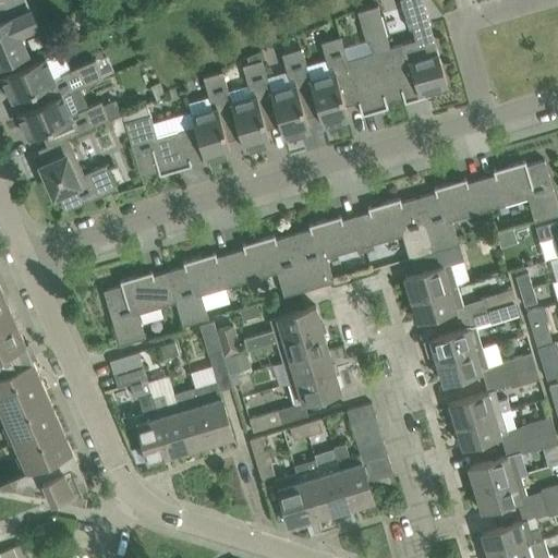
[(0,0),(0,63),(26,52),(17,34),(35,25),(23,0),(0,0)]
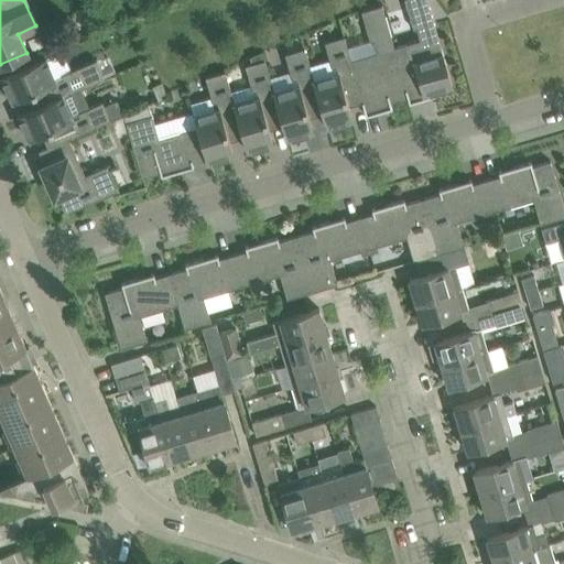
[(434,90),(453,85),(426,0),(404,0),(413,30),(416,29),(420,40),(394,47),(393,47),(408,98),(409,102),(425,98),(432,96),(435,95),(435,94),(434,90)]
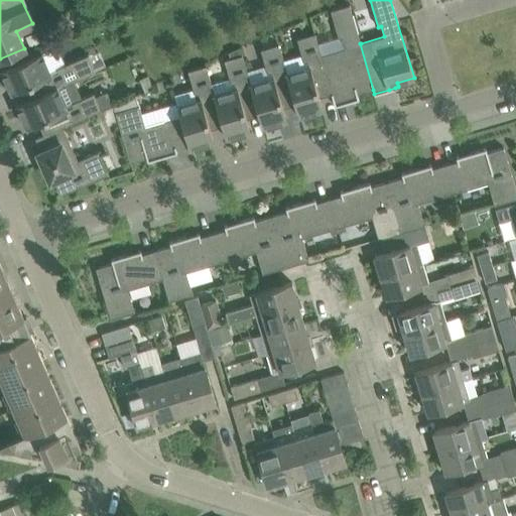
[(360,43),(361,43),(349,5),(331,10),(339,38),(342,38),(345,48),(321,55),(320,55),(332,94),(335,106),(350,101),(356,99),(359,99),(358,97),(358,95),(373,90),(360,43)]
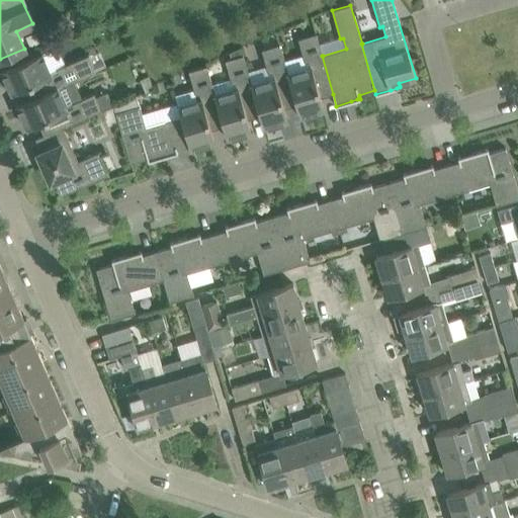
[(322,56),(323,56),(316,33),(297,39),(301,51),(305,63),(309,62),(310,68),(288,74),(287,75),(295,104),(299,116),(316,112),(322,110),(324,109),(324,108),(323,105),(321,97),(333,94),(322,56)]
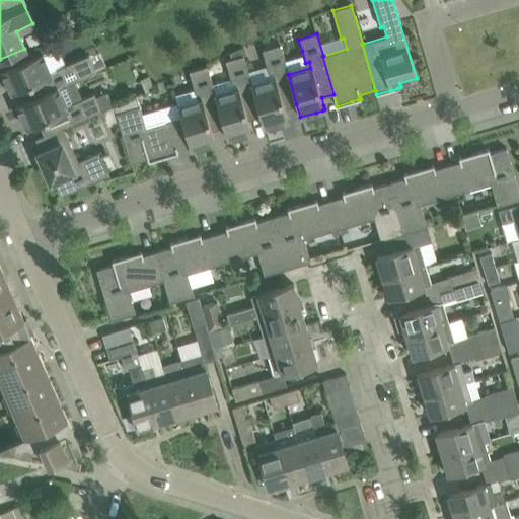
[(289,74),(287,67),(280,45),(262,50),(265,62),(269,73),(273,72),(275,79),(252,85),(249,77),(248,78),(260,116),(264,128),(280,123),(286,122),(288,121),(288,120),(287,117),(285,108),(296,104),(288,75),(289,74)]
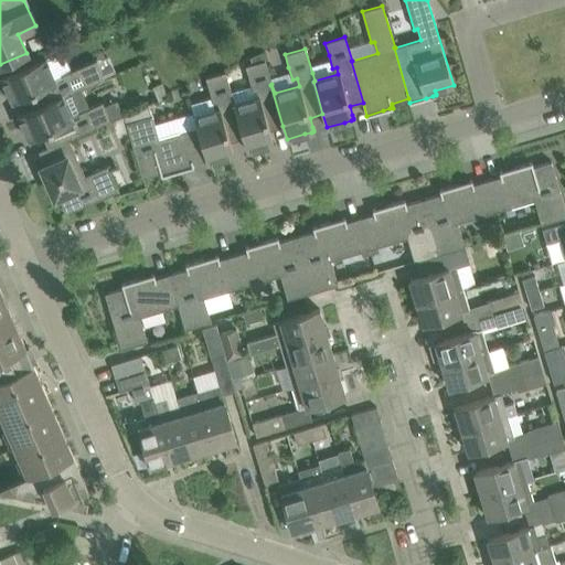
[(25,96),(31,109),(63,95),(63,96),(105,78),(96,60),(61,75),(63,78),(56,81),(45,57),(1,76),(9,93),(12,102),(17,100),(25,96)]
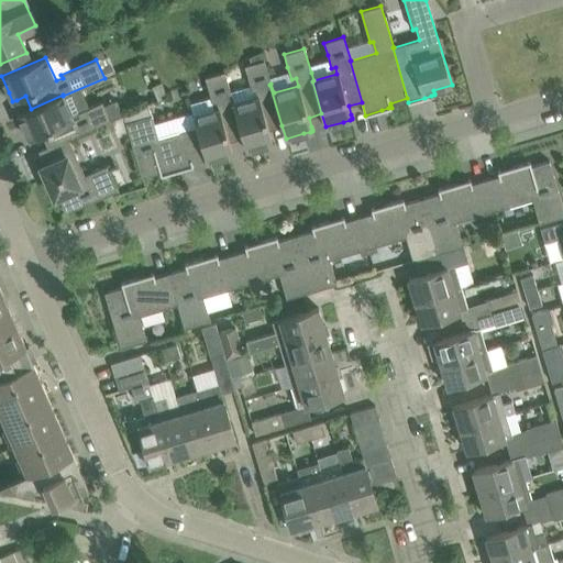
[(269,85),(271,84),(264,61),(251,64),(244,66),(247,78),(252,91),(256,89),(258,97),(234,105),(233,105),(242,136),(246,150),(264,145),(271,143),(273,142),(273,141),(272,139),(268,129),(282,125),(269,85)]
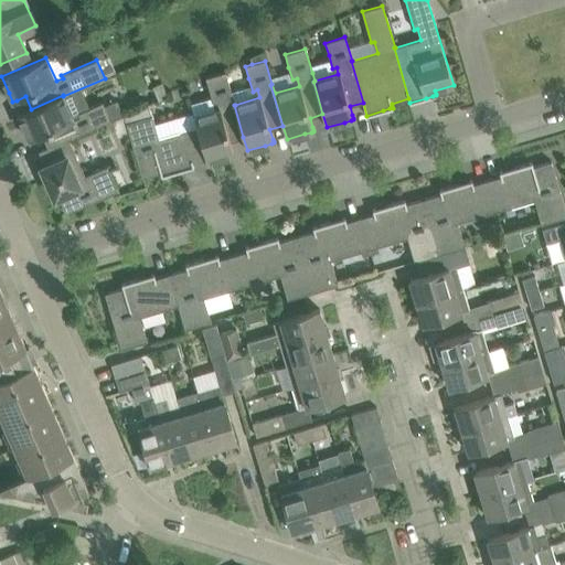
[(235,105),(232,96),(225,72),(206,77),(213,98),(215,97),(220,108),(194,116),(196,127),(206,159),(208,162),(224,157),(232,156),(234,155),(234,153),(233,150),(230,141),(243,137),(234,105),(235,105)]
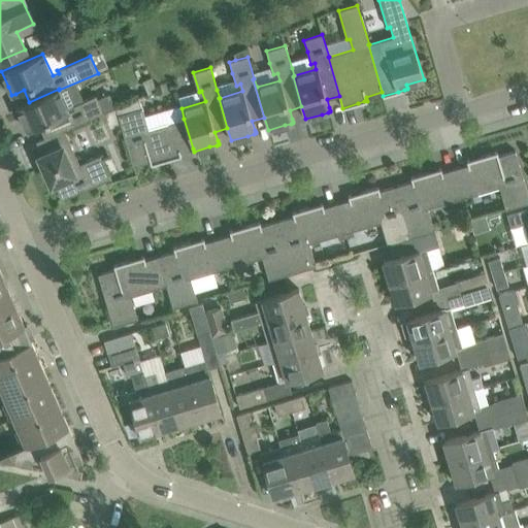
[(39,126),(44,137),(64,129),(65,130),(103,113),(96,95),(73,105),(74,108),(68,111),(59,90),(59,89),(29,102),(17,107),(24,123),(27,131),(31,129),(39,126)]
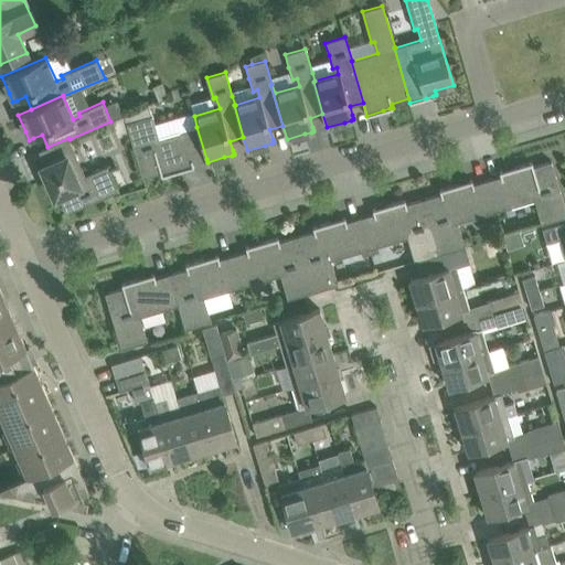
[(159,138),(152,115),(149,104),(125,115),(129,132),(142,178),(160,172),(161,176),(181,170),(191,167),(194,167),(193,164),(193,162),(206,159),(196,127),(159,138)]
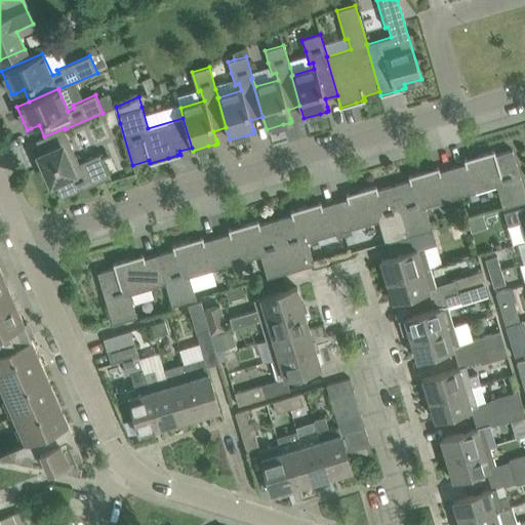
[(36,140),(41,154),(38,155),(43,166),(50,184),(54,183),(62,198),(110,177),(99,154),(79,163),(65,129),(64,128),(44,136),(36,140)]
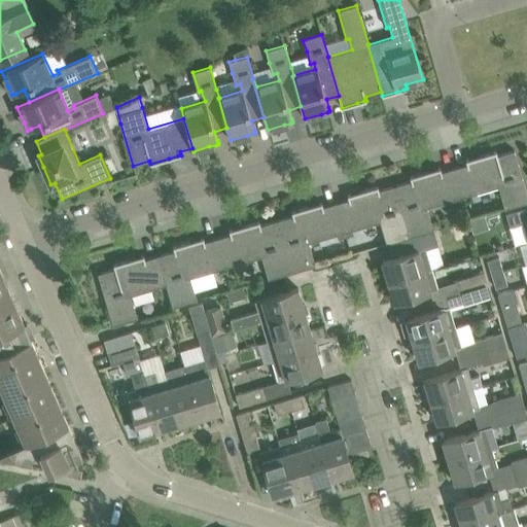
[(504,209),(526,202),(526,194),(514,150),(497,155),(496,151),(478,156),(468,160),(466,161),(466,162),(467,164),(454,168),(463,197),(498,186),(504,209)]
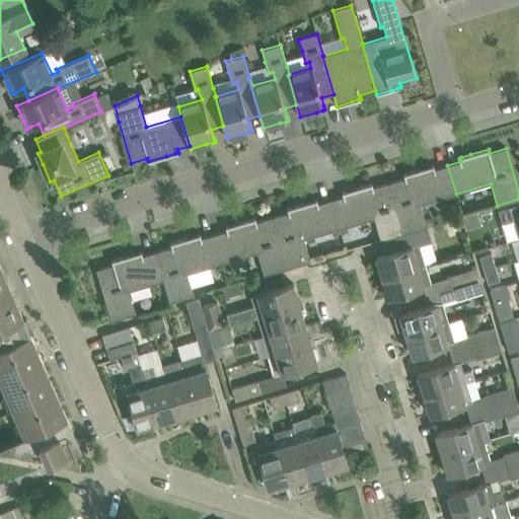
[(421,205),(456,194),(447,165),(435,169),(434,166),(434,165),(431,166),(422,168),(403,174),(404,177),(389,182),(403,233),(427,226),(421,205)]
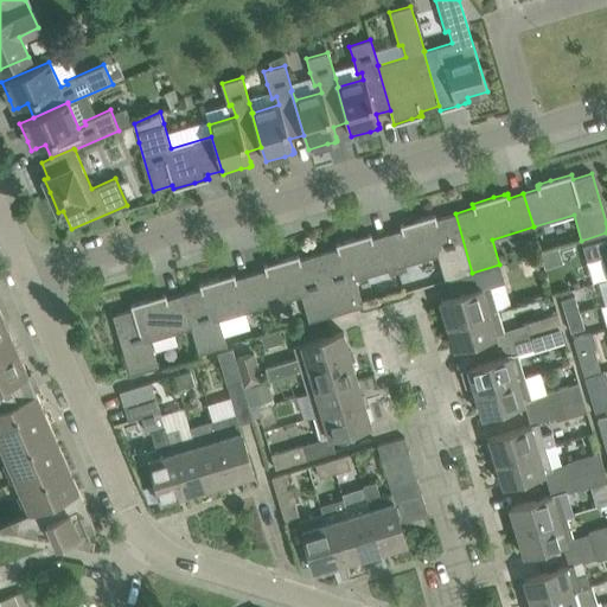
[(448,280),(472,273),(455,213),(436,219),(435,215),(414,221),(403,224),(401,225),(401,227),(402,229),(387,234),(396,267),(438,255),(445,281),(448,280)]
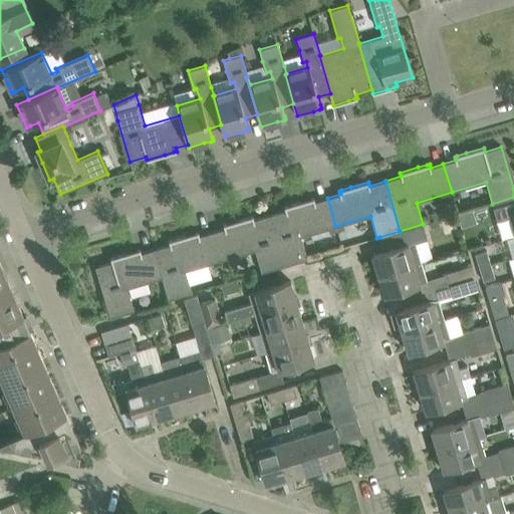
[(301,237),(335,226),(327,198),(315,202),(314,199),(314,198),(311,199),(302,201),(284,207),(285,210),(270,215),(284,265),(303,260),(307,258),(301,237)]
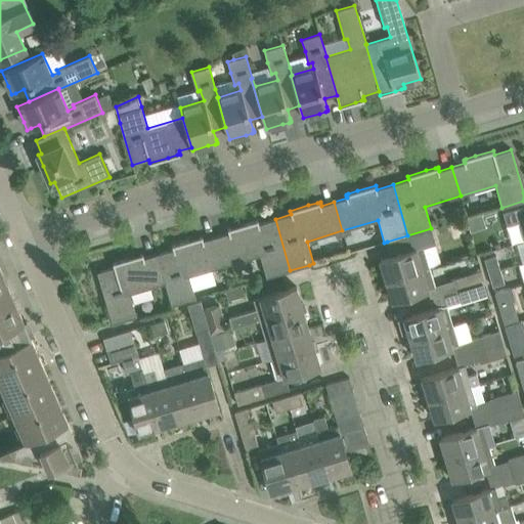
[(523,205),(509,210),(503,212),(507,225),(519,221),(523,236),(523,205)]
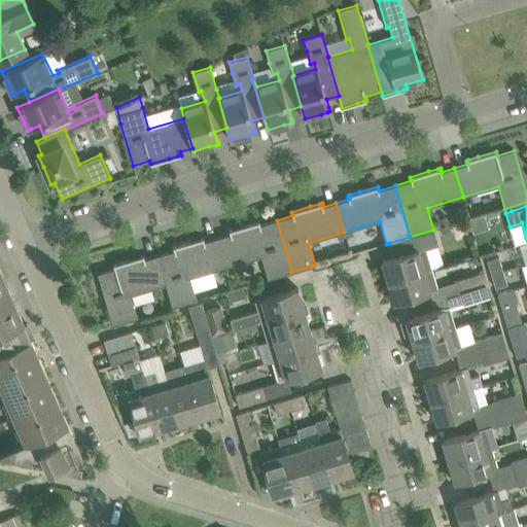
[(471,229),(484,224),(482,216),(468,221),(471,229)]
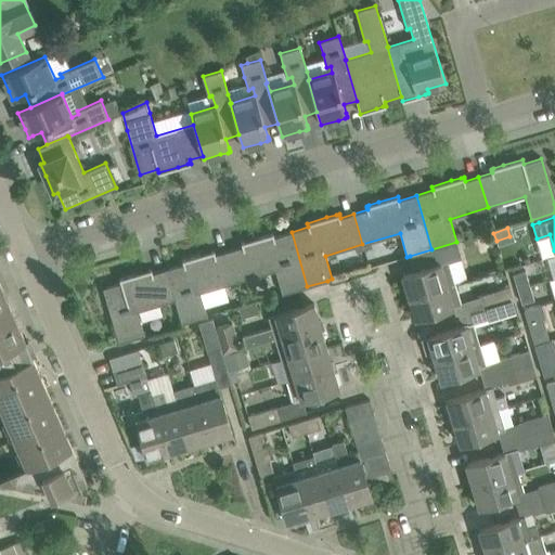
[(282,294),(307,286),(292,232),(274,237),(273,233),(254,239),(244,242),(241,243),(242,244),(242,246),(229,250),(237,281),(275,270),(282,294)]
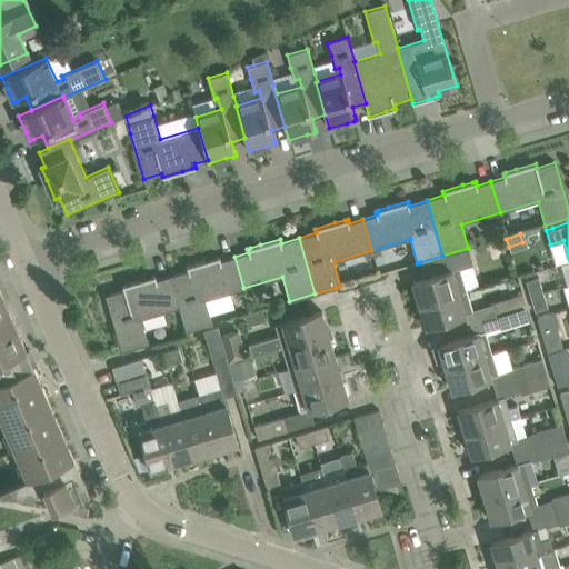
[(485,243),(475,247),(477,252),(487,249),(485,243)]
